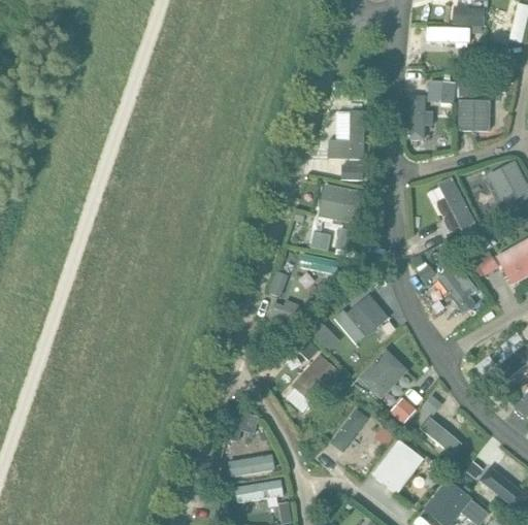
[(527,12),(527,5),(518,4),(509,39),(522,41),(527,12)]
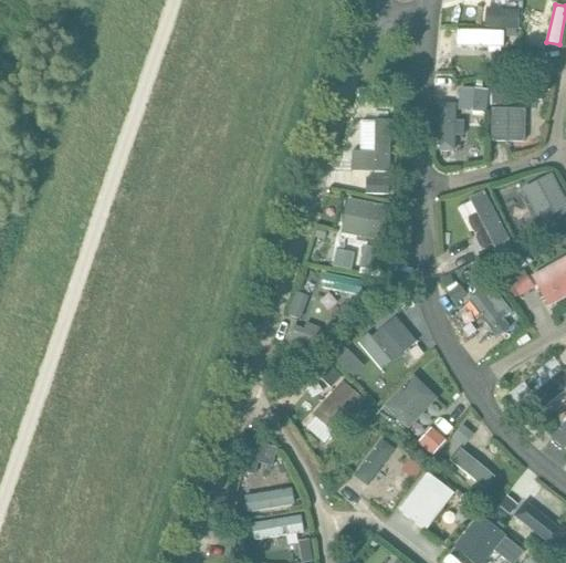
[(484,6),(483,24),(517,27),(520,8),(484,6)]
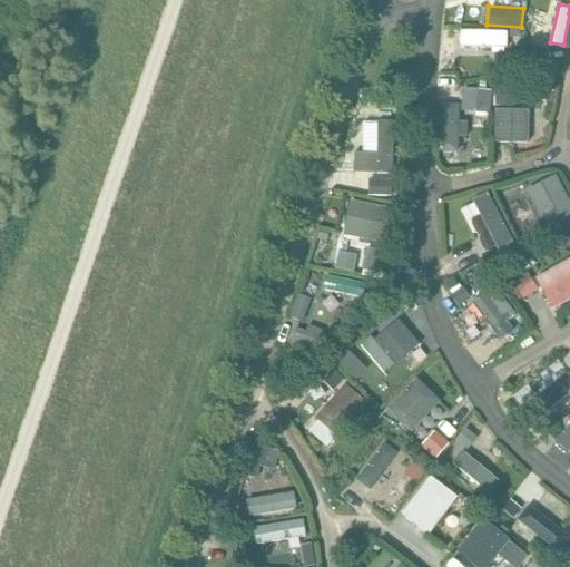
[(461,28),(460,45),(491,46),(491,50),(500,50),(500,46),(507,46),(507,29),(461,28)]
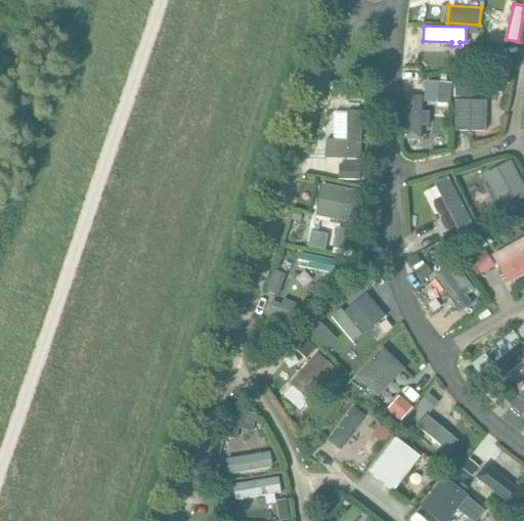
[(486,40),(483,56),(497,59),(500,43),(486,40)]
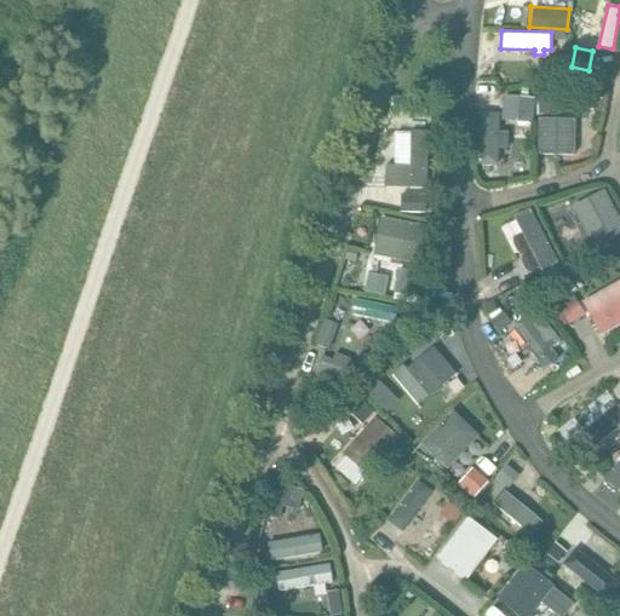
[(566,52),(554,55),(558,76),(570,74),(566,52)]
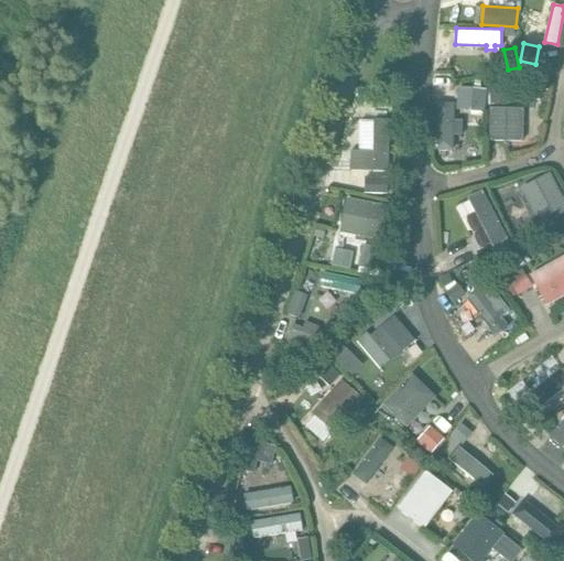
[(488,83),(488,103),(509,103),(509,83),(488,83)]
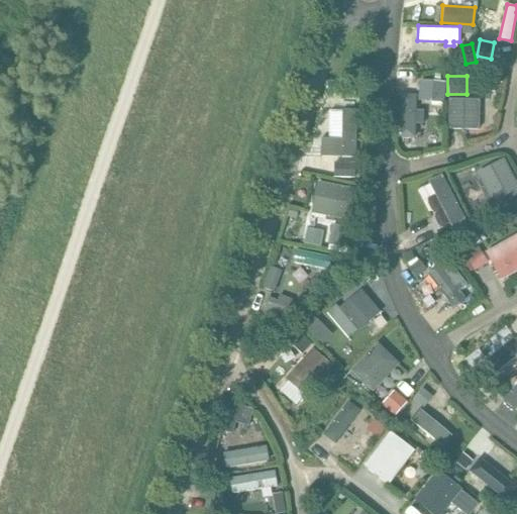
[(483,77),(483,90),(496,90),(496,77),(483,77)]
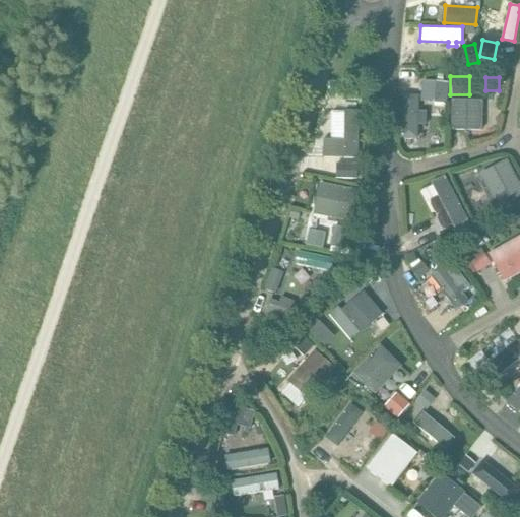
[(423,78),(420,99),(447,102),(449,80),(423,78)]
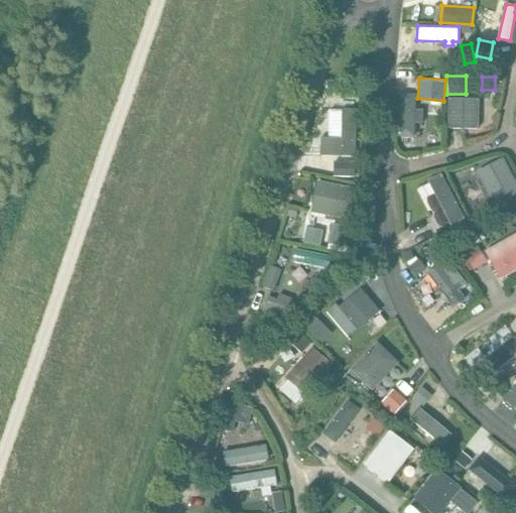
[(398,93),(397,136),(414,136),(414,122),(422,122),(423,108),(414,108),(415,93),(398,93)]
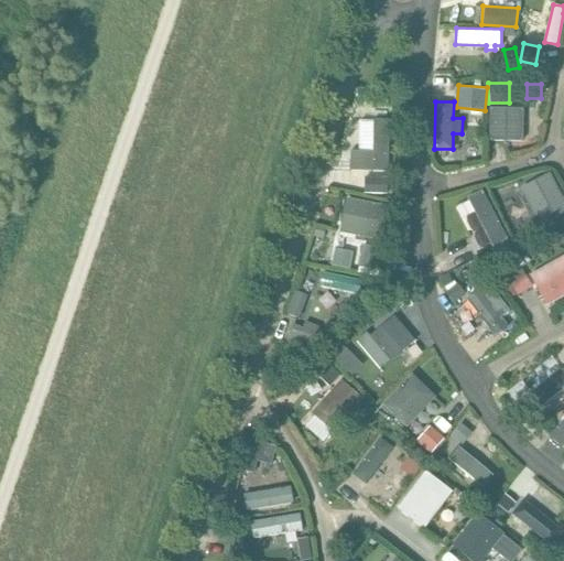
[(522,107),(489,106),(489,140),(522,140),(522,107)]
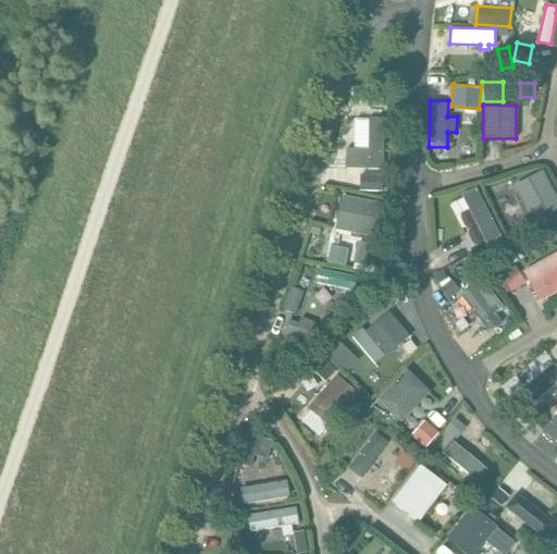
[(345,167),(383,168),(384,118),(368,117),(368,148),(346,147),(345,167)]
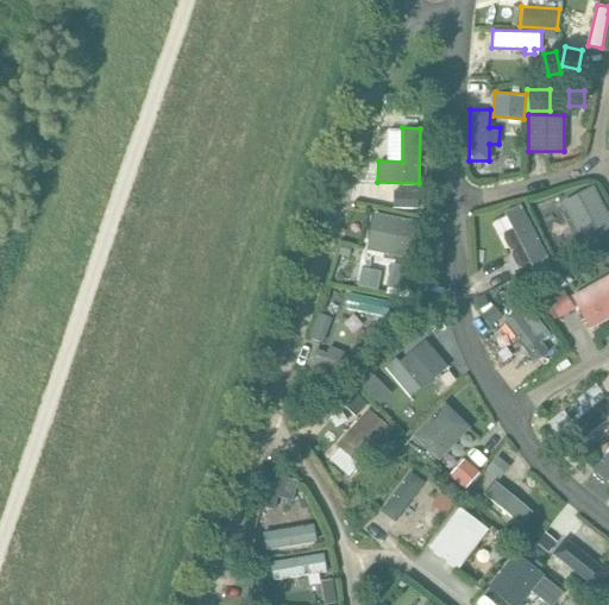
[(608,214),(595,186),(563,201),(582,240),(608,227),(608,214)]
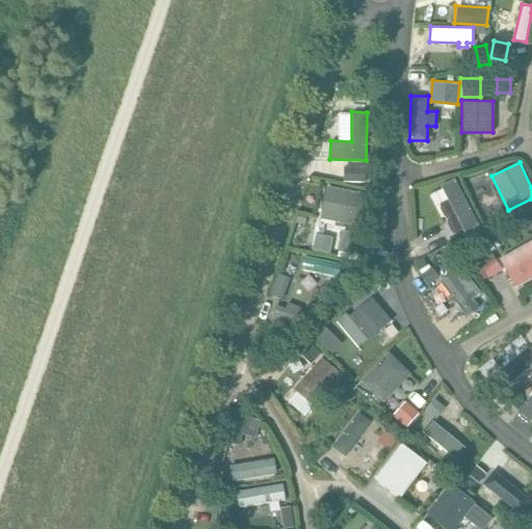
[(344,165),(344,181),(365,181),(366,166),(344,165)]
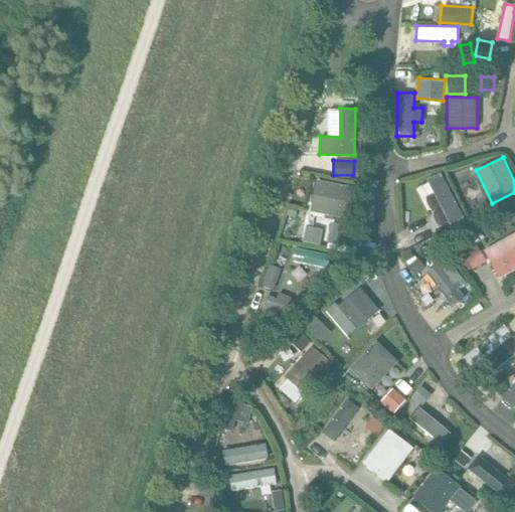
[(425,179),(450,224),(464,216),(440,172),(425,179)]
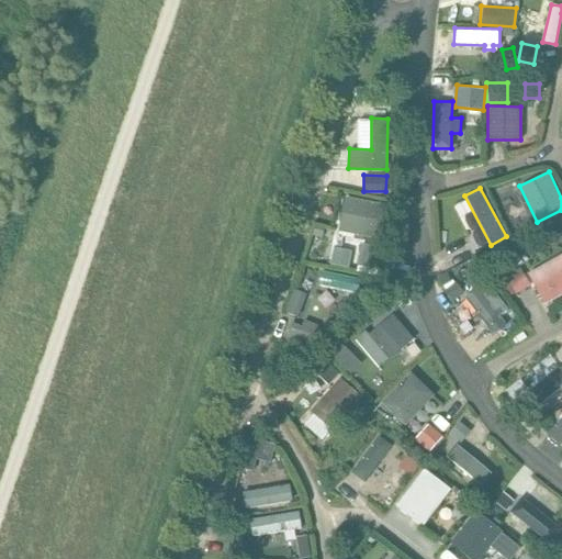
[(346,196),(338,230),(377,237),(384,203),(346,196)]
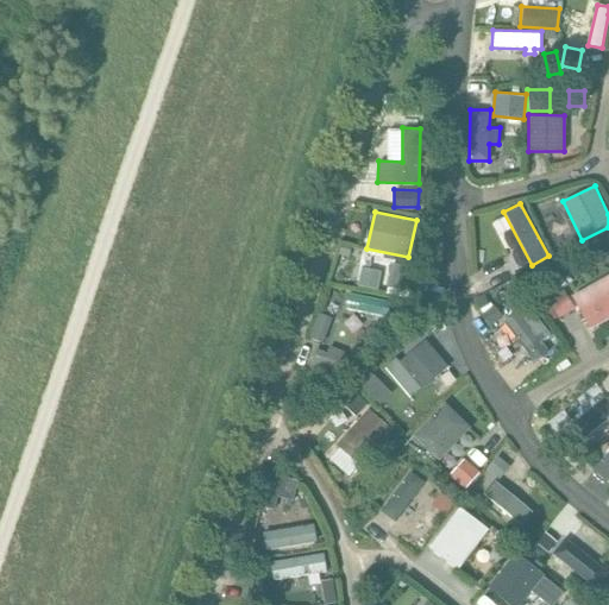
[(340,240),(338,252),(349,256),(352,244),(340,240)]
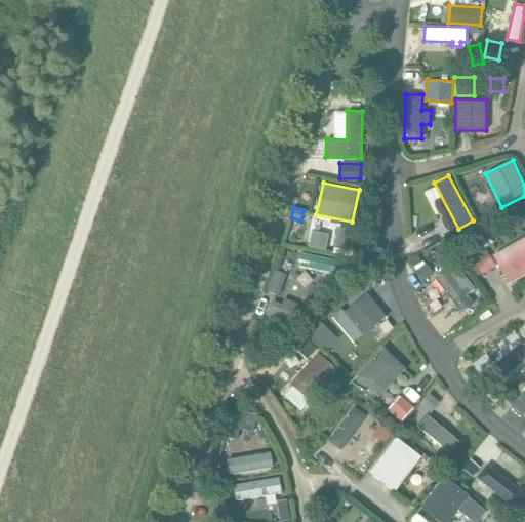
[(495,209),(478,217),(487,235),(503,227),(495,209)]
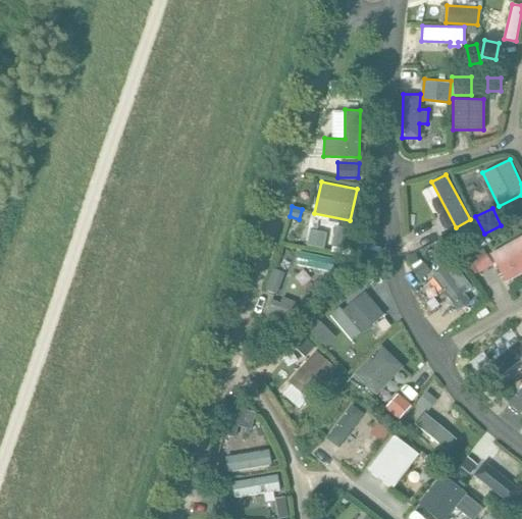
[(336,225),(331,251),(350,254),(353,237),(348,236),(350,227),(336,225)]
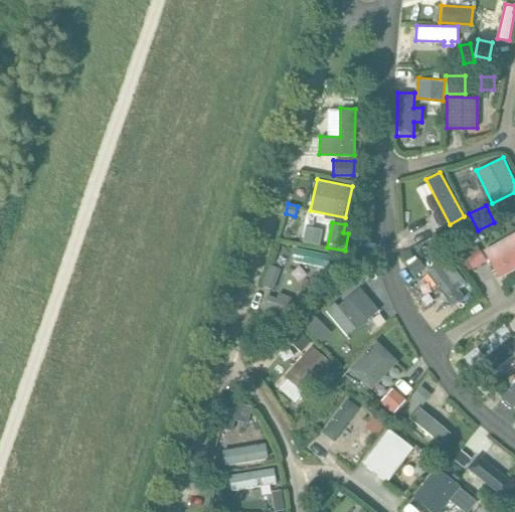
[(448,224),(432,231),(434,235),(442,251),(457,243),(448,224)]
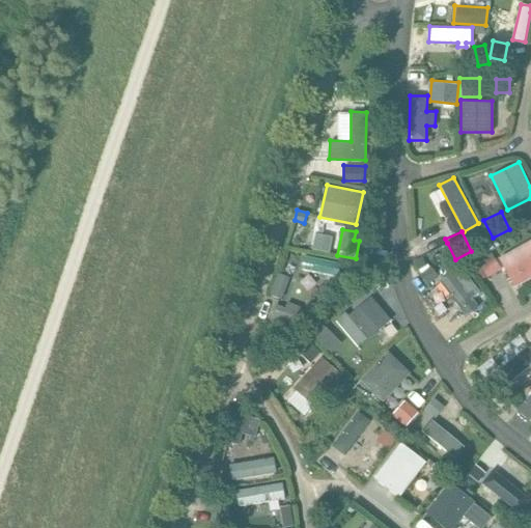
[(315,232),(312,249),(329,252),(332,235),(315,232)]
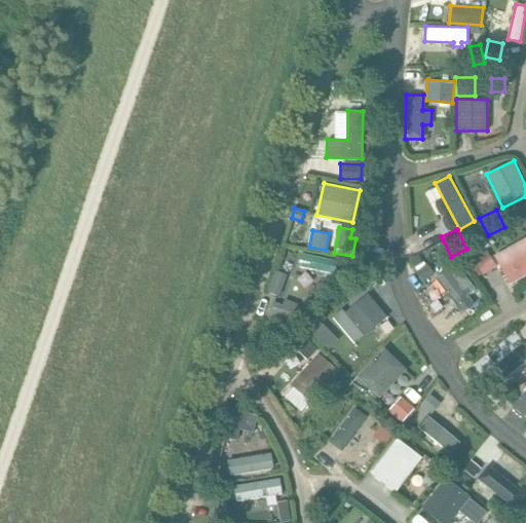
[(525,236),(493,255),(509,283),(525,272),(525,236)]
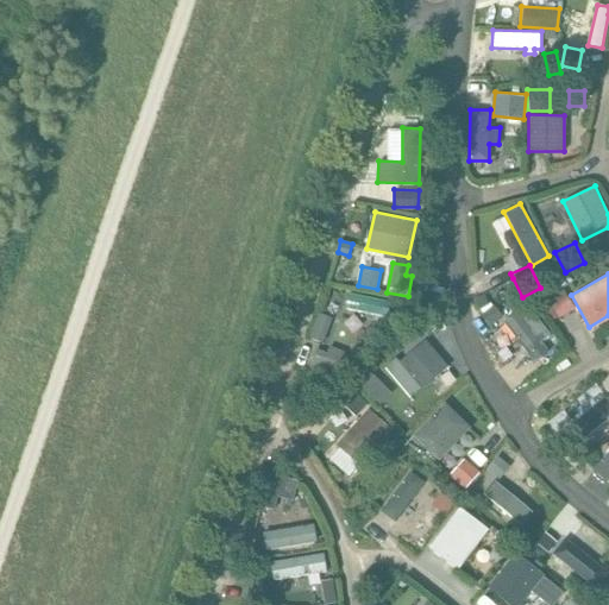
[(564,288),(548,297),(553,304),(558,315),(559,316),(575,308),(564,288)]
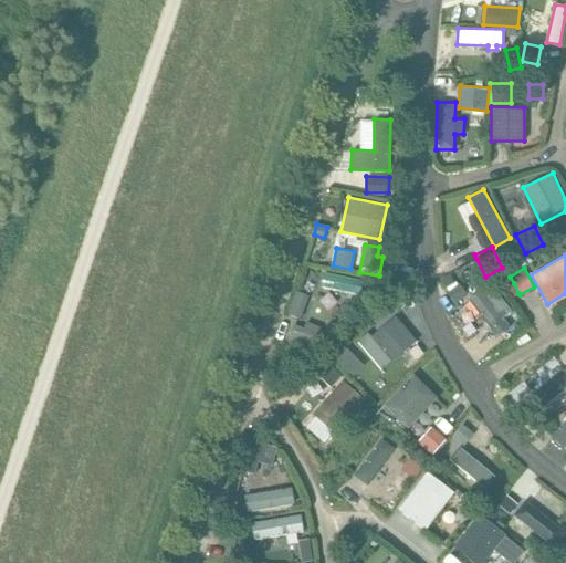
[(323,271),(321,285),(360,293),(363,280),(323,271)]
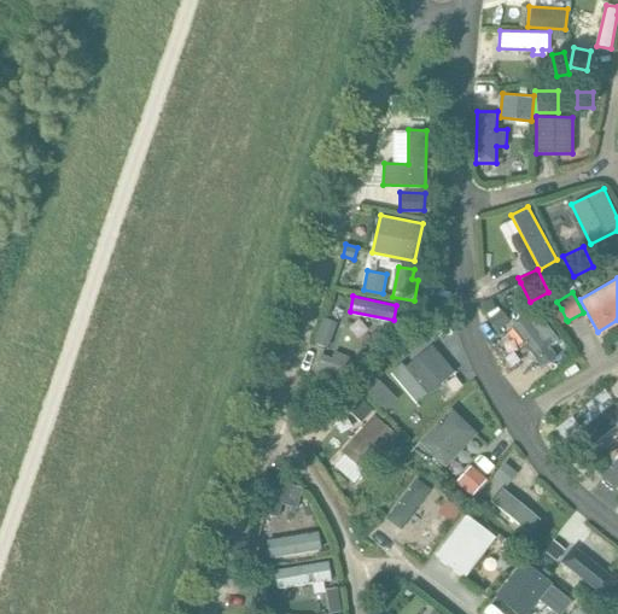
[(501,308),(488,317),(497,329),(511,320),(501,308)]
